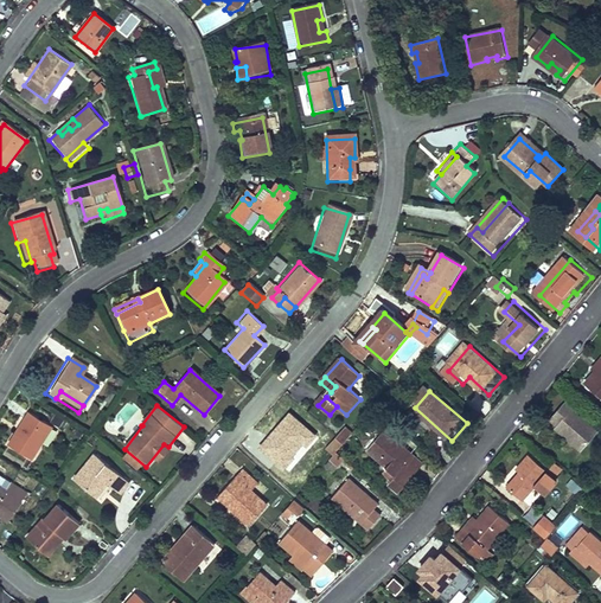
[(564,430),(561,434),(587,455),(600,437),(600,435),(577,417),(581,412),(573,406),(557,425),(564,430)]
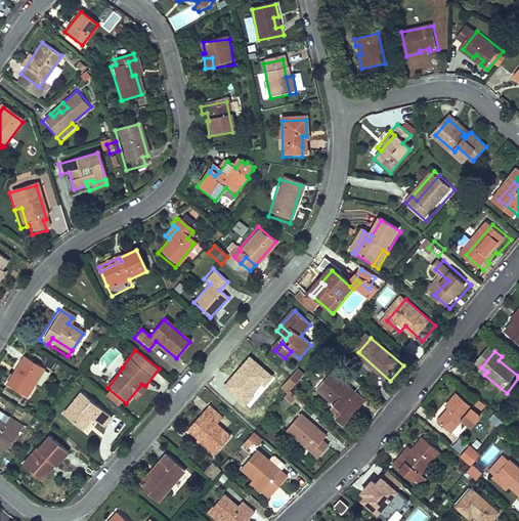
[(4,384),(24,396),(41,368),(19,355),(15,361),(17,362),(22,365),(15,376),(11,373),(4,384)]
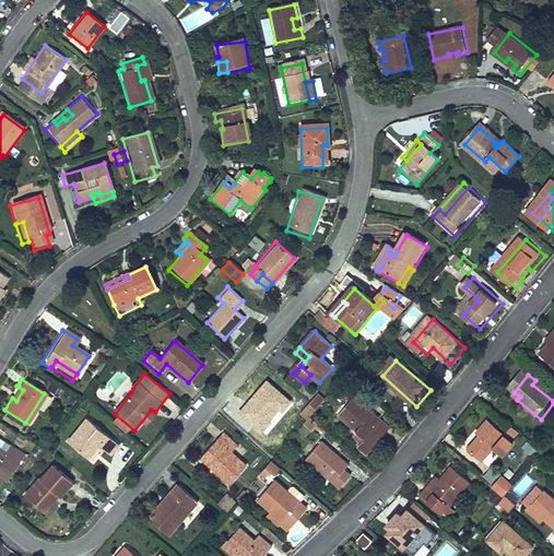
[(19,387),(12,398),(16,401),(23,390),(19,387)]
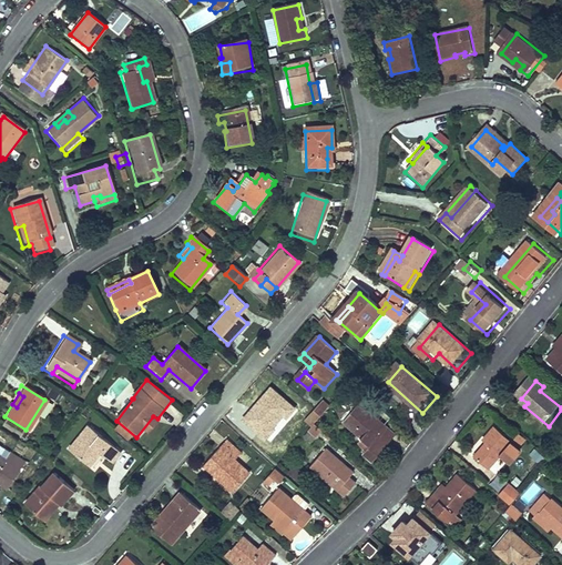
[(296,415),(276,397),(258,417),(251,410),(242,420),(268,443),(275,435),(277,435),(296,415)]
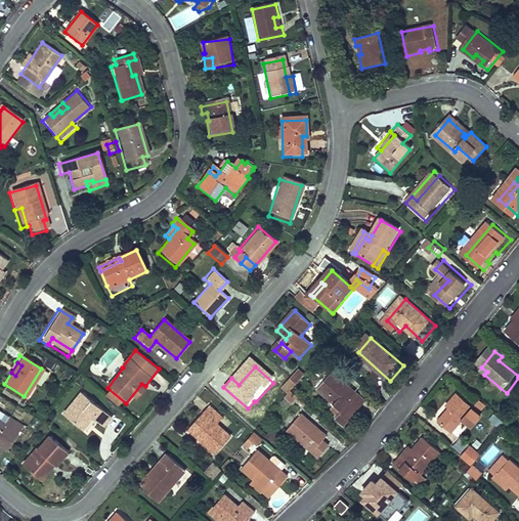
[(304,372),(286,390),(293,396),(310,378),(304,372)]
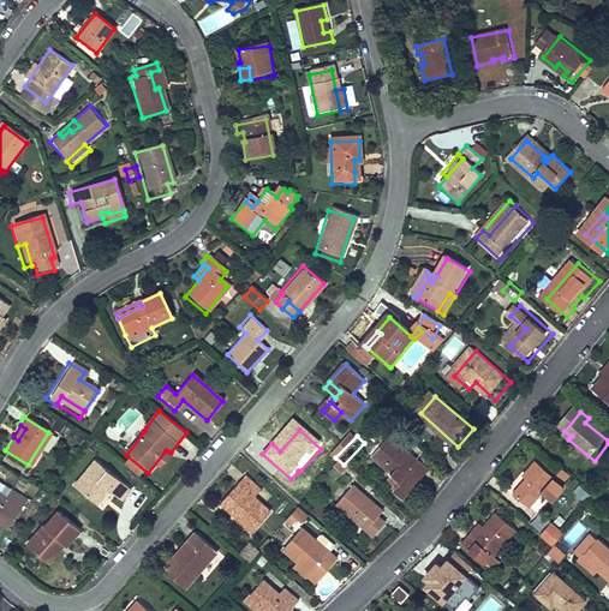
[(394,442),(377,461),(405,485),(398,493),(409,502),(421,489),(415,484),(419,478),(416,474),(423,466),(394,442)]
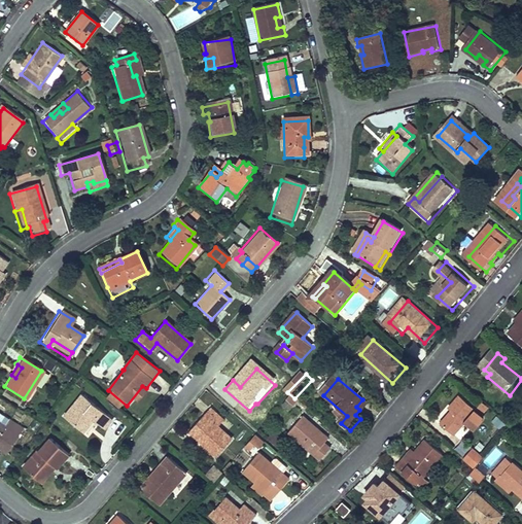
[(112,419),(81,394),(63,417),(80,431),(92,416),(97,419),(93,424),(102,431),(112,419)]
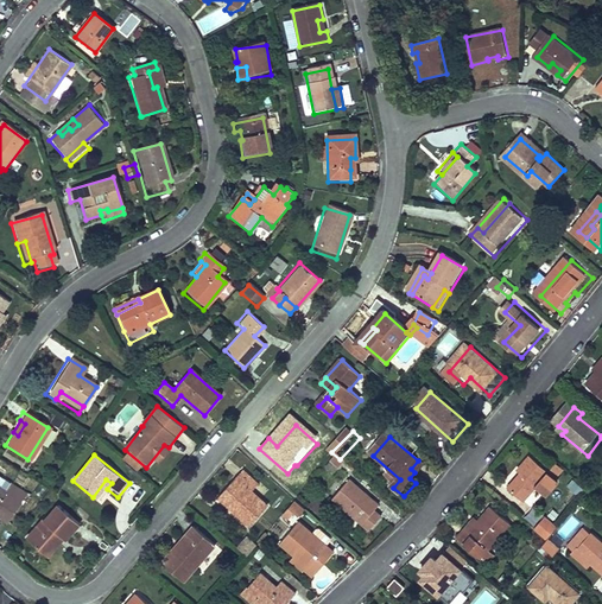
[(428,469),(418,461),(411,469),(414,472),(410,478),(416,483),(428,469)]
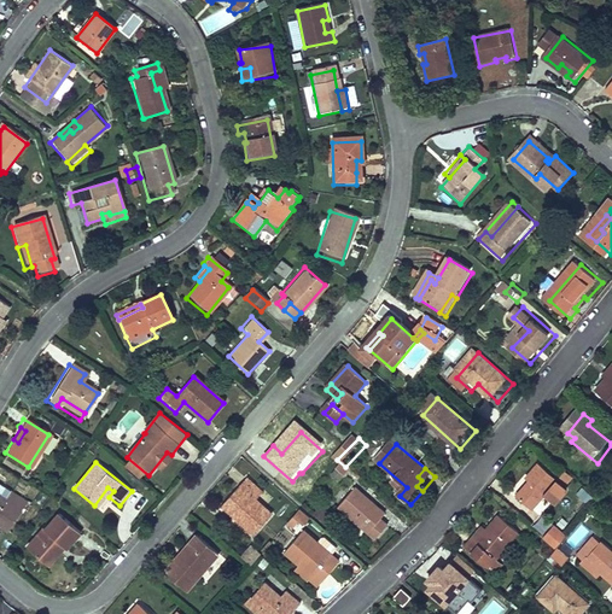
[(571,490),(546,468),(531,485),(536,489),(532,492),(530,490),(522,500),(538,514),(549,502),(557,508),(571,490)]
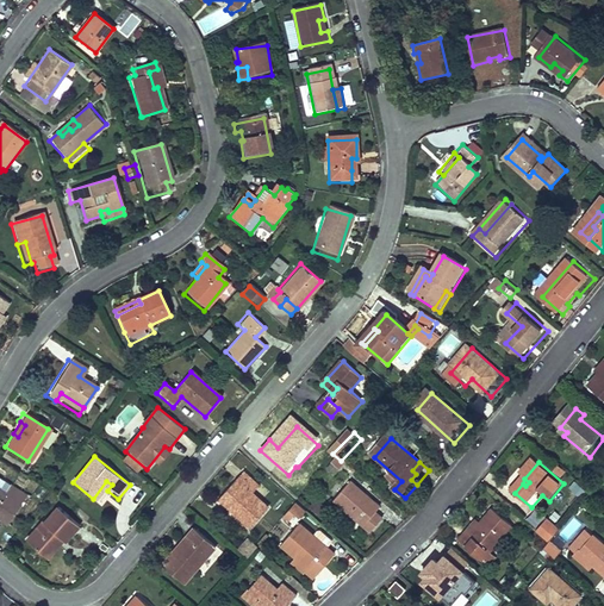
[(240,491),(224,508),(253,533),(269,514),(251,499),(257,492),(241,476),(232,485),(240,491)]
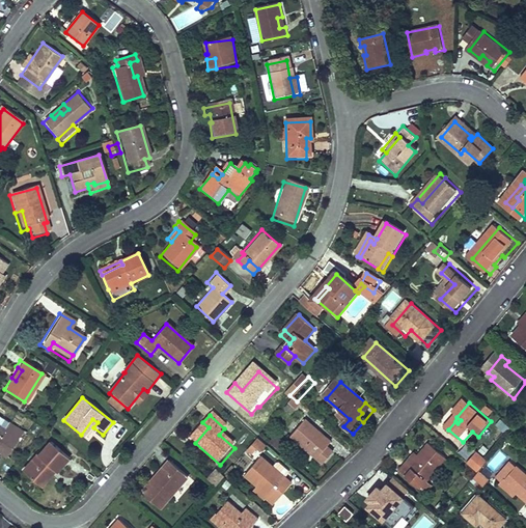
[(0,453),(7,457),(22,432),(5,422),(1,431),(0,429),(0,453)]
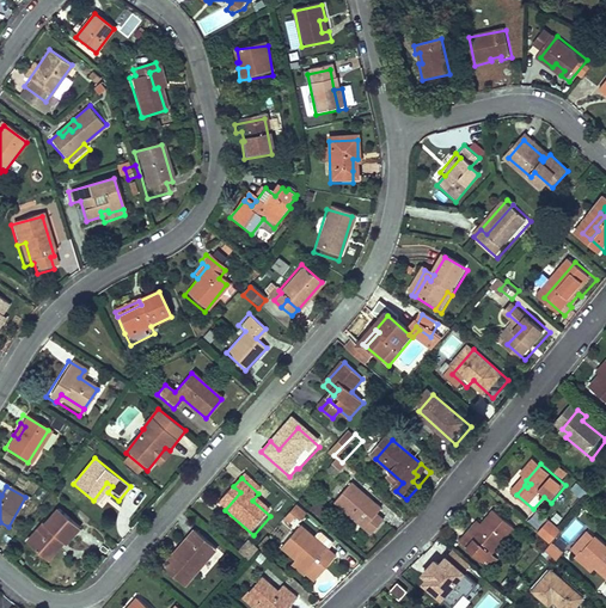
[(359,486),(342,507),(379,538),(391,523),(383,517),(387,511),(359,486)]
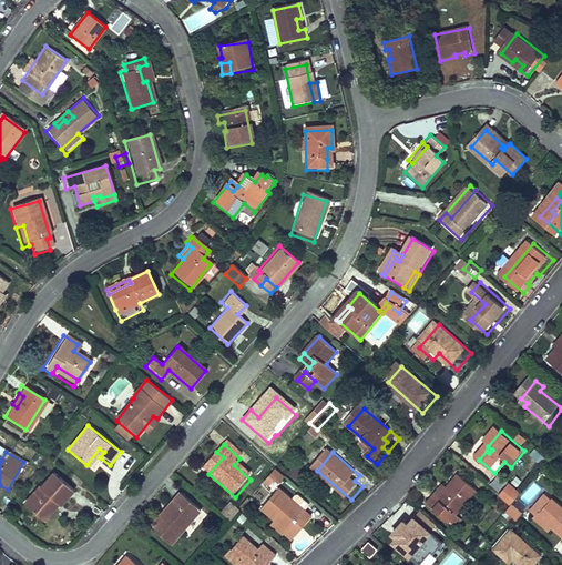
[(70,490),(51,471),(37,485),(36,484),(20,501),(36,515),(52,497),(57,503),(58,503),(70,490)]
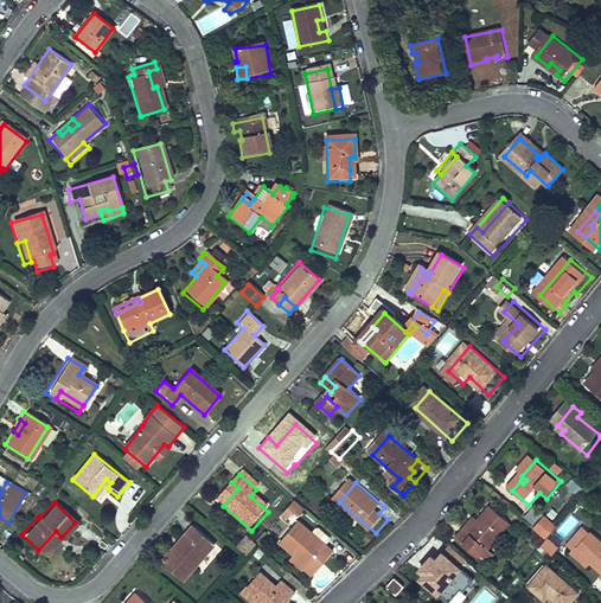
[(485,560),(513,527),(496,511),(483,525),(472,538),(467,534),(462,540),(485,560)]
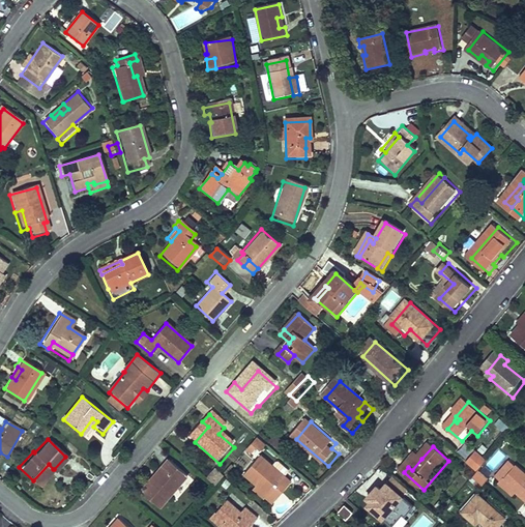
[(418,456),(408,467),(412,470),(421,459),(418,456)]
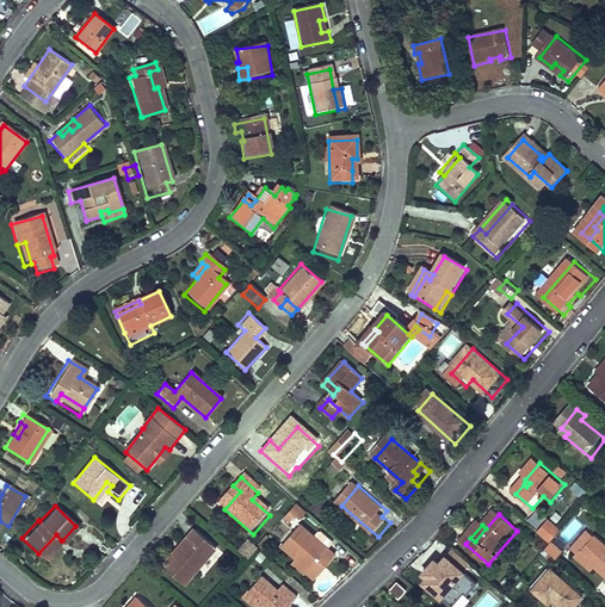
[(543,537),(555,547),(566,536),(554,525),(543,537)]
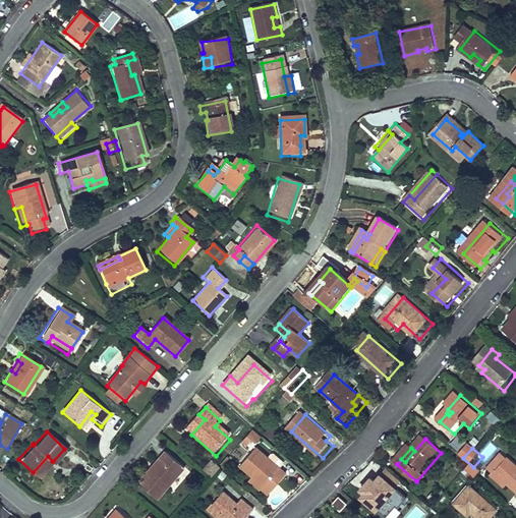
[(260,450),(242,470),(253,479),(266,490),(272,495),(287,477),(281,472),(283,470),(260,450)]
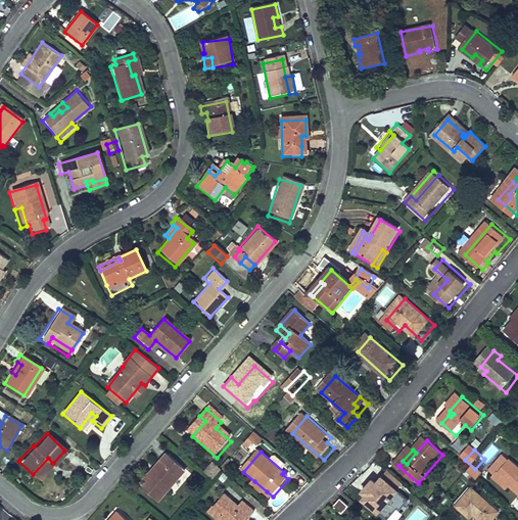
[(140,486),(160,505),(189,473),(169,456),(163,462),(167,465),(151,482),(147,479),(140,486)]
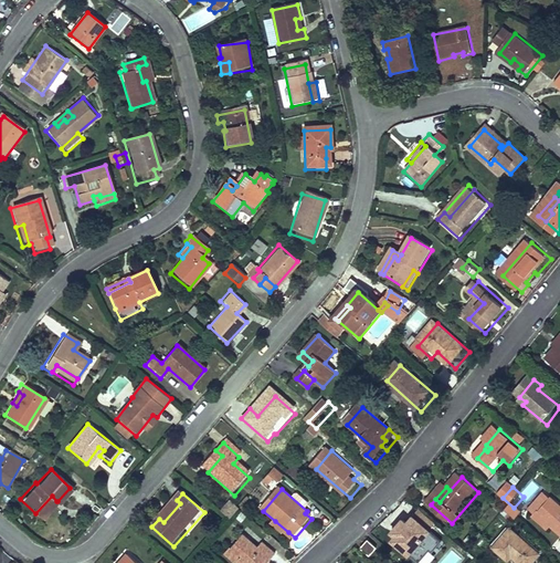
[(52,496),(35,513),(40,518),(56,501),(52,496)]
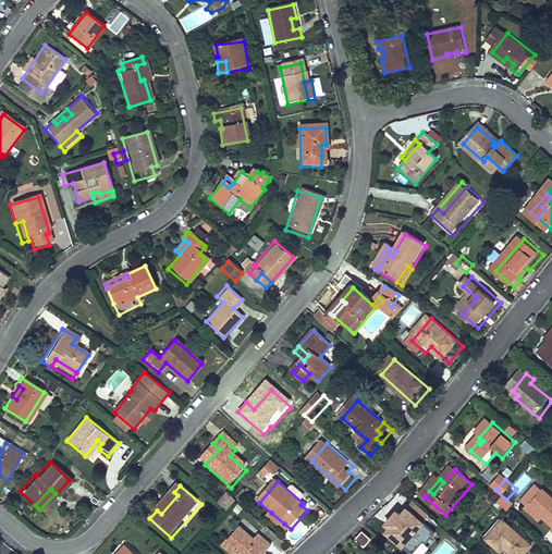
[(174,492),(157,511),(161,514),(178,495),(174,492)]
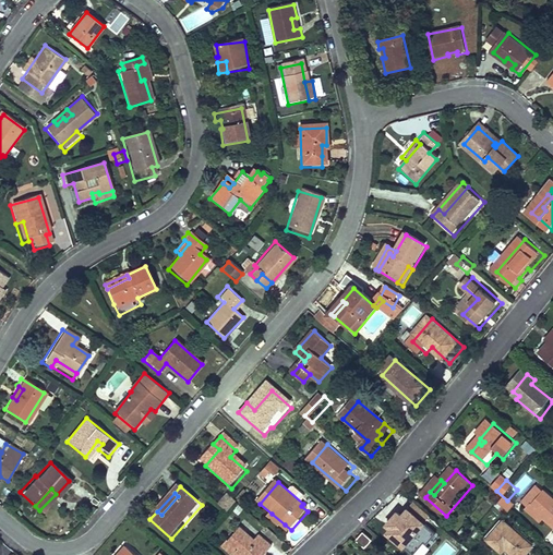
[(552,495),(551,494),(538,508),(547,517),(545,518),(552,525),(552,495)]
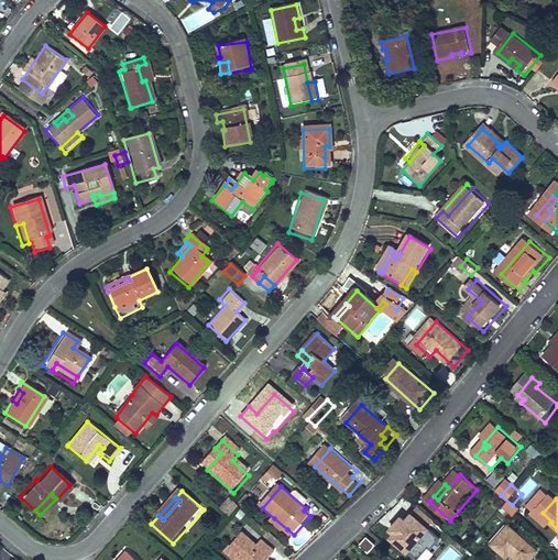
[(234,500),(225,511),(234,519),(244,508),(234,500)]
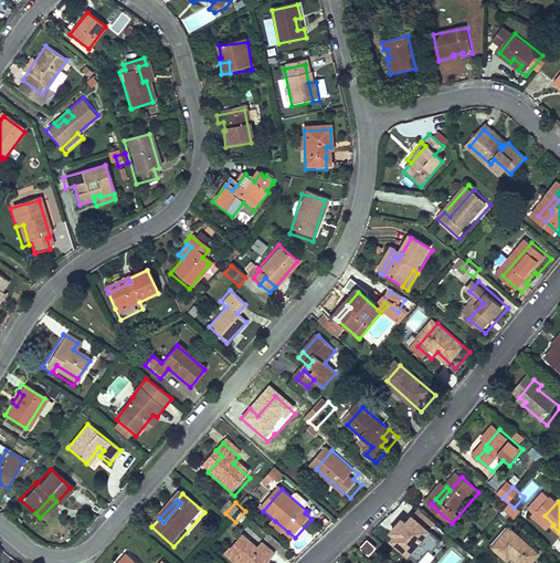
[(516,506),(510,513),(520,522),(527,514),(516,506)]
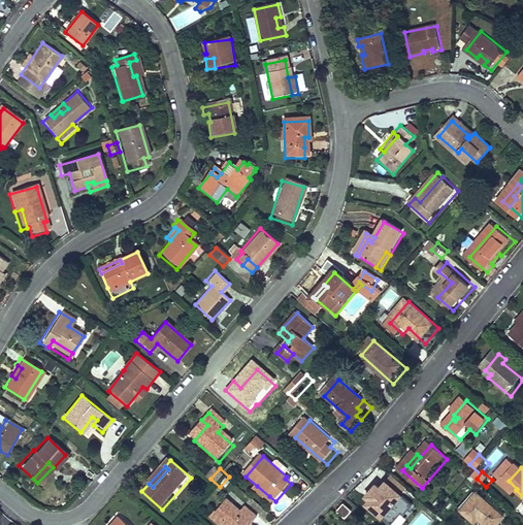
[(380,484),(368,497),(372,500),(368,504),(386,520),(413,489),(395,474),(384,488),(380,484)]
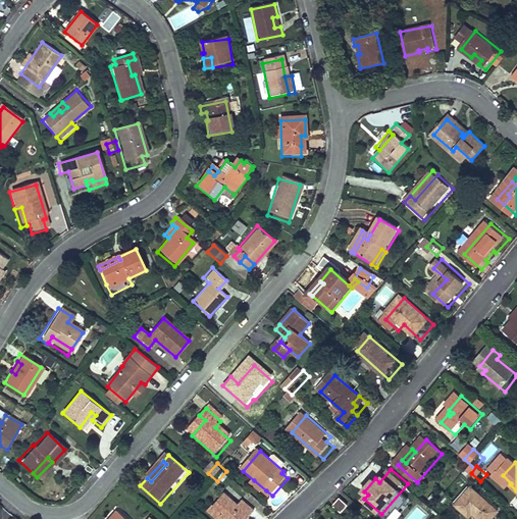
[(511,483),(503,475),(500,473),(495,480),(506,489),(510,484),(511,483)]
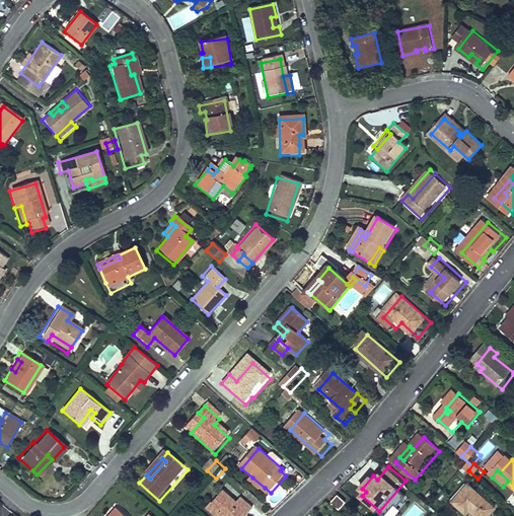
[(265,488),(252,477),(249,482),(262,492),(265,488)]
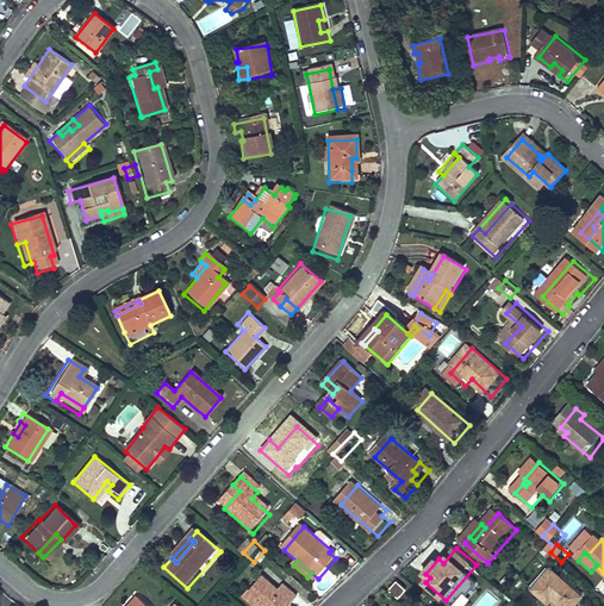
[(581,605),(586,600),(554,572),(536,593),(550,605),(555,605),(559,600),(562,604),(561,605),(581,605)]
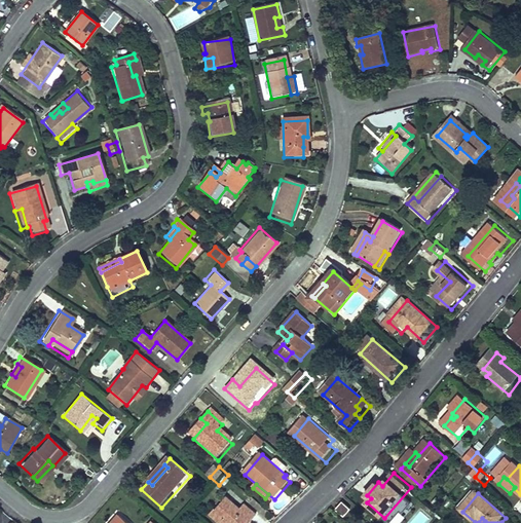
[(225,522),(252,522),(259,516),(247,505),(242,511),(229,500),(217,513),(226,521),(225,522)]
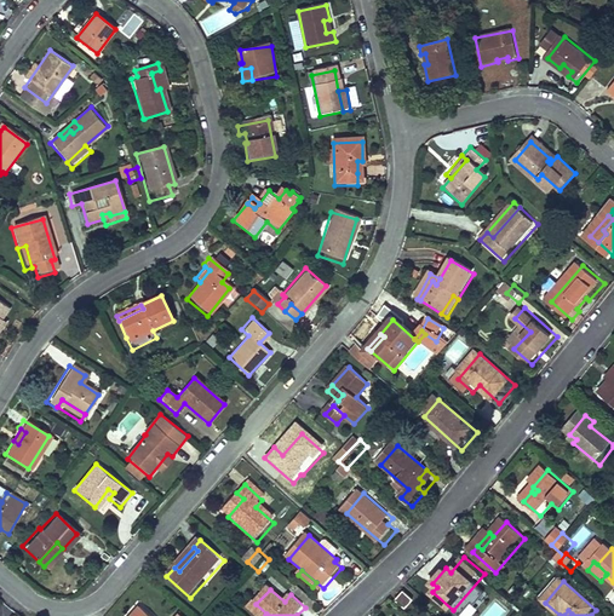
[(409,593),(401,603),(411,611),(419,603),(409,593)]
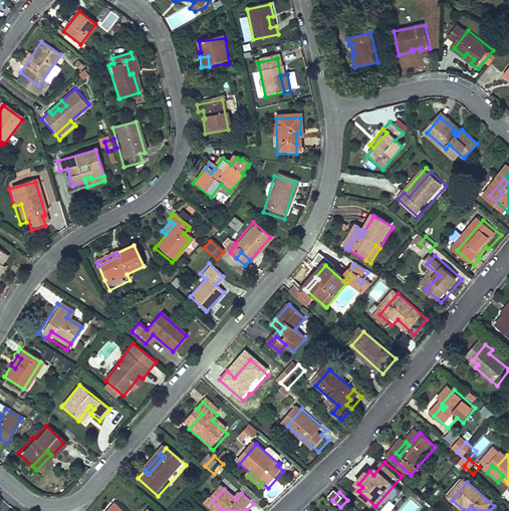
[(221,509),(212,501),(210,500),(206,505),(212,510),(220,510),(221,509)]
